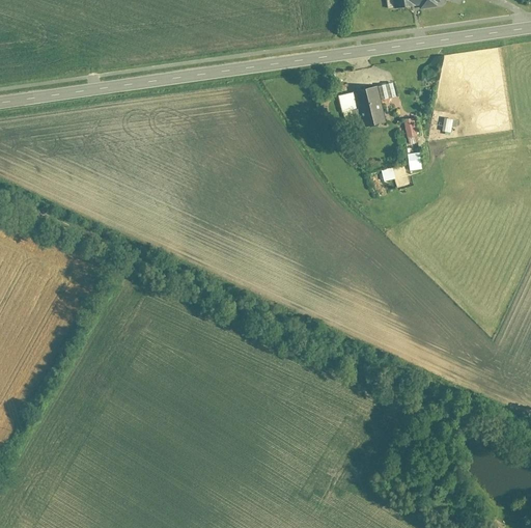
[(392,0),(393,6),(420,4),(420,8),(438,6),(437,2),(439,2),(439,0),(392,0)]
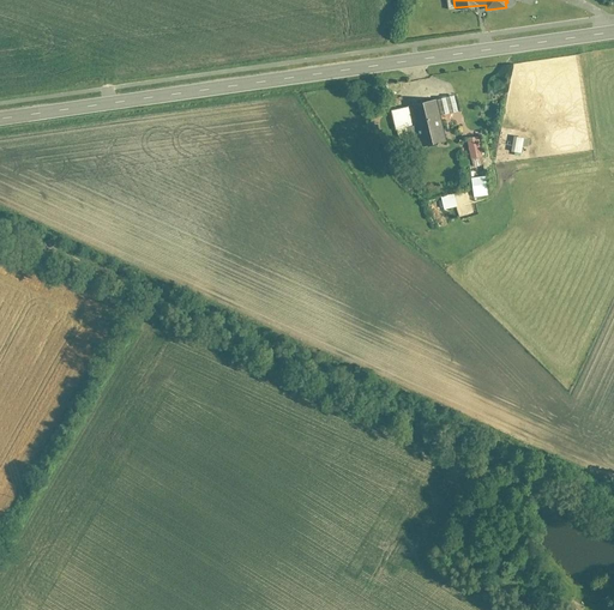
[(450,112),(458,109),(456,95),(446,97),(450,112)]
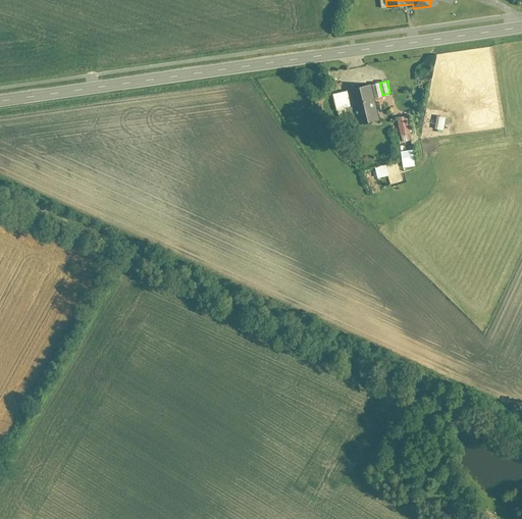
[(382,95),(379,83),(370,85),(373,97),(382,95)]
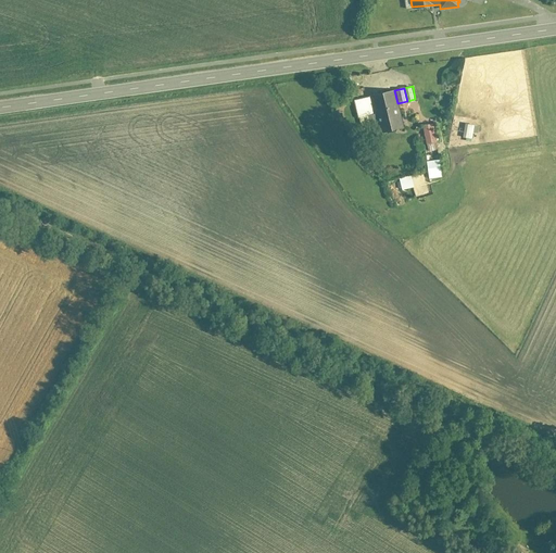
[(394,90),(353,100),(362,137),(403,127),(397,103),(394,90)]
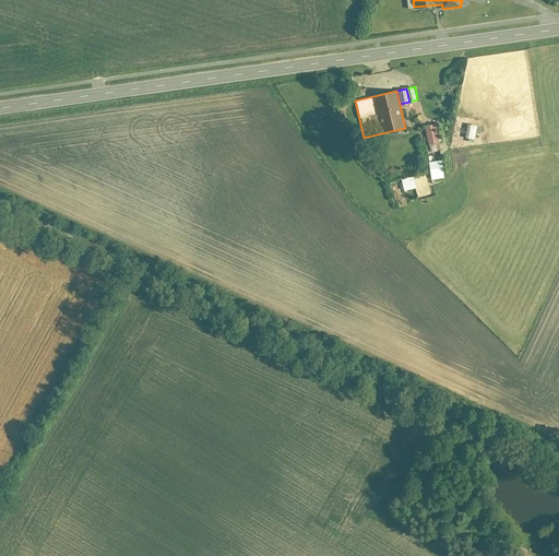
[(435,123),(424,126),(428,143),(439,140),(435,123)]
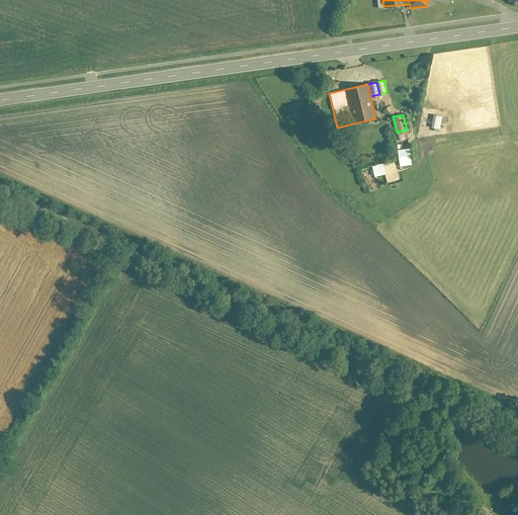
[(409,139),(407,130),(397,133),(399,141),(409,139)]
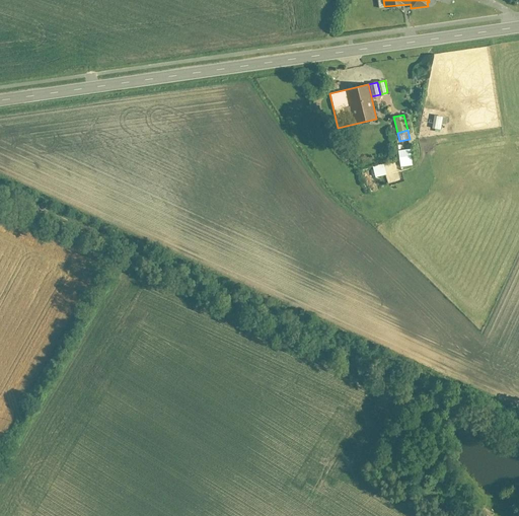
[(417,469),(426,474),(433,462),(425,457),(417,469)]
